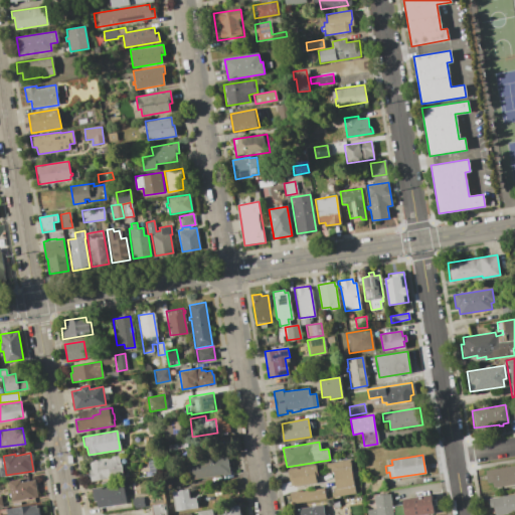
[(92,470),(90,461),(120,456),(123,477),(92,482),(90,471),(92,470)]
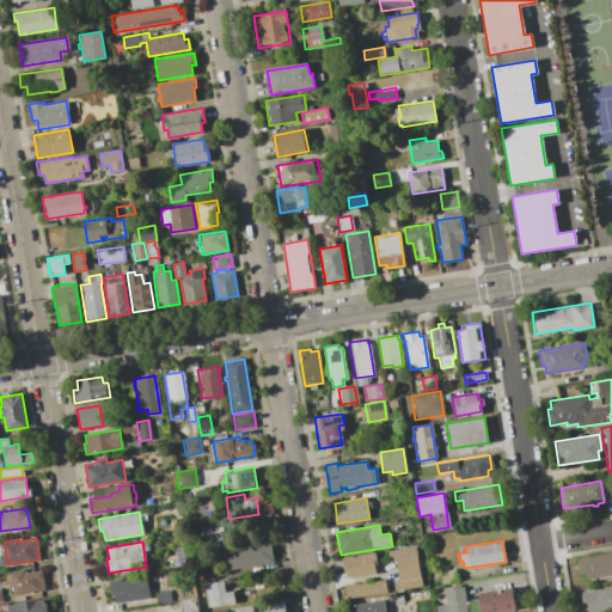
[(270,542),(274,563),(264,564),(264,563),(227,569),(225,550),(270,542)]
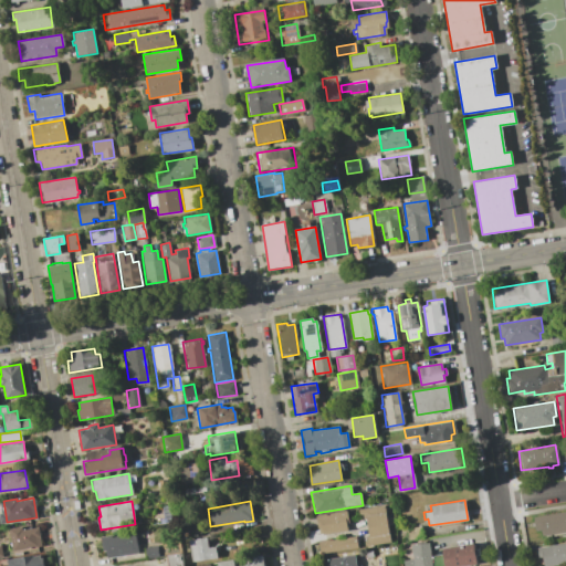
[(385,505),(390,542),(365,546),(364,541),(366,540),(365,536),(368,535),(366,517),(363,517),(362,513),(359,514),(358,509),(385,505)]
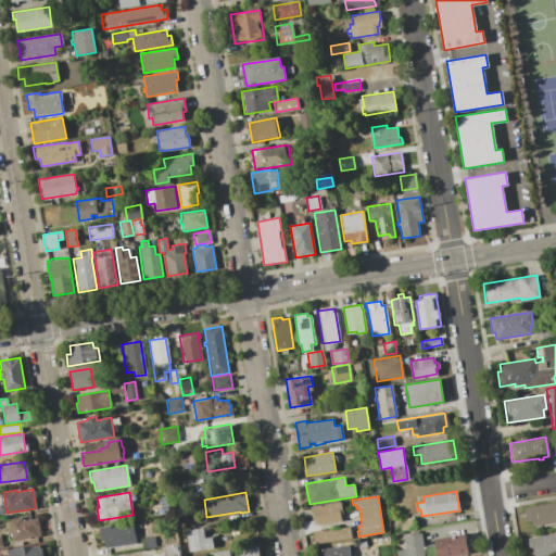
[(340,502),(342,514),(339,514),(340,520),(313,525),(310,506),(340,502)]
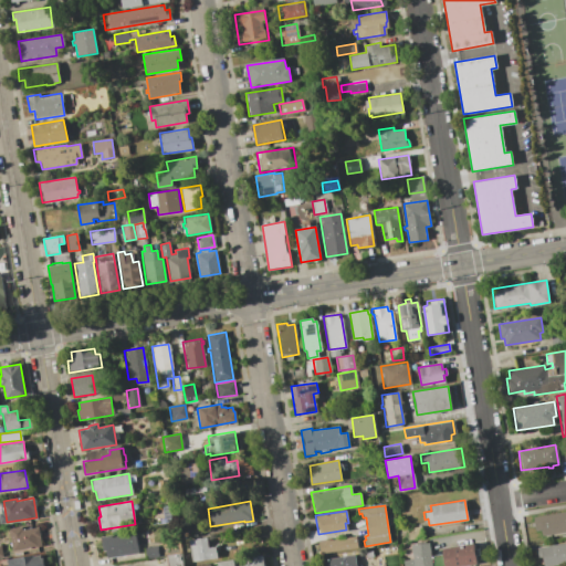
[(565,511),(565,532),(541,536),(541,531),(535,531),(533,516),(565,511)]
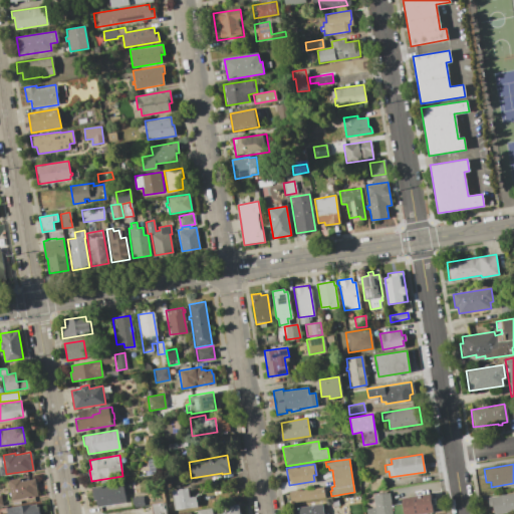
[(151,466),(152,475),(141,476),(139,467),(151,466)]
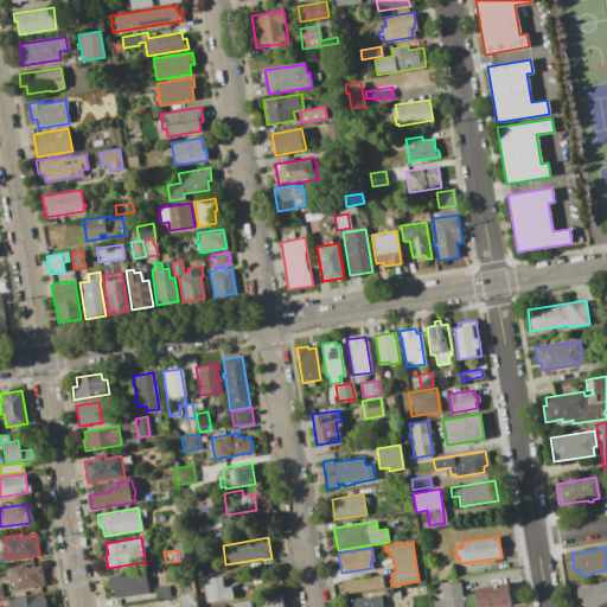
[(451,563),(452,576),(438,579),(435,566),(451,563)]
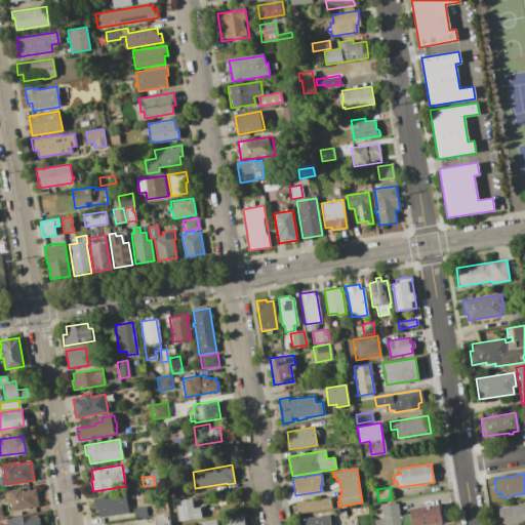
[(19,488),(21,491),(35,488),(38,506),(10,511),(7,490),(19,488)]
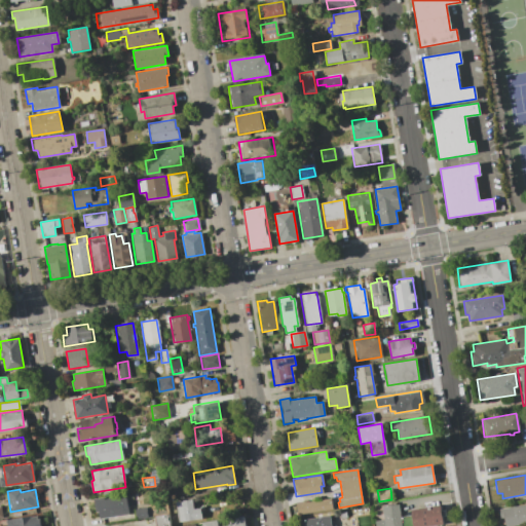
[(125,493),(128,514),(99,518),(98,512),(95,512),(92,498),(125,493)]
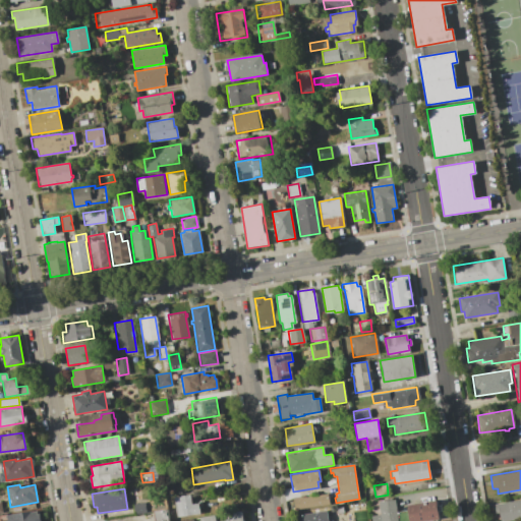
[(328,493),(329,504),(294,510),(292,499),(328,493)]
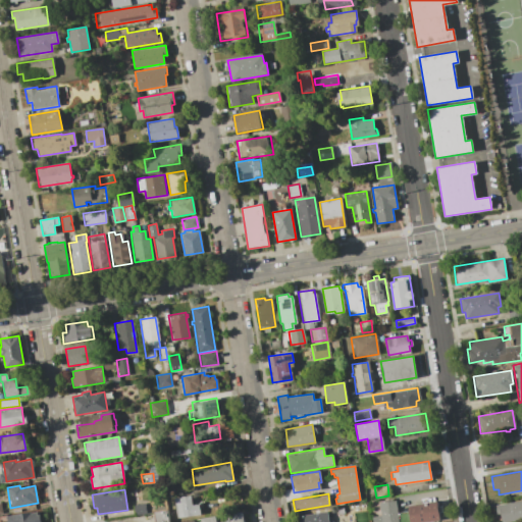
[(191,494),(193,505),(199,504),(201,514),(175,518),(172,498),(191,494)]
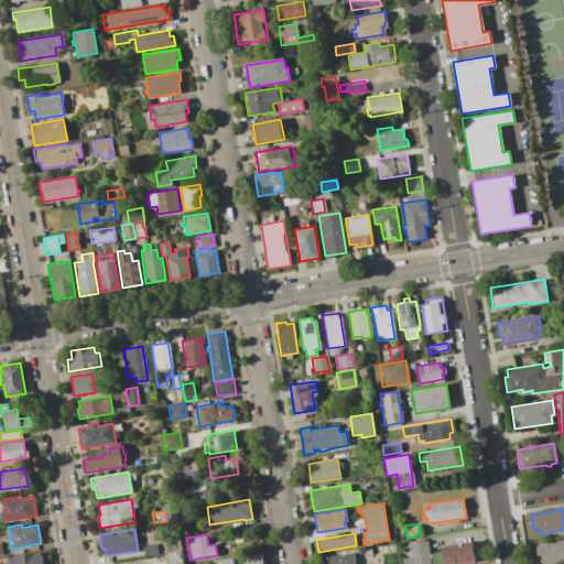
[(411,556),(409,543),(427,540),(430,555),(438,554),(437,551),(440,551),(438,545),(472,541),(472,545),(477,544),(478,553),(473,554),(474,561),(454,563),(402,563),(401,559),(411,556)]
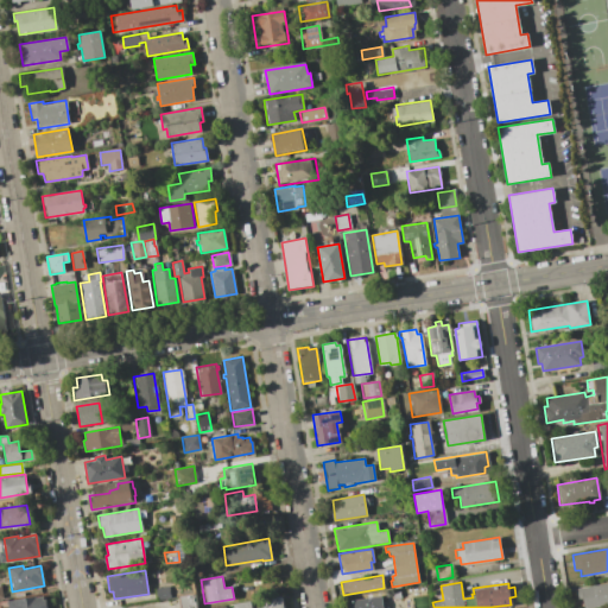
[(607,582),(607,605),(589,607),(582,607),(582,599),(577,599),(576,588),(607,582)]
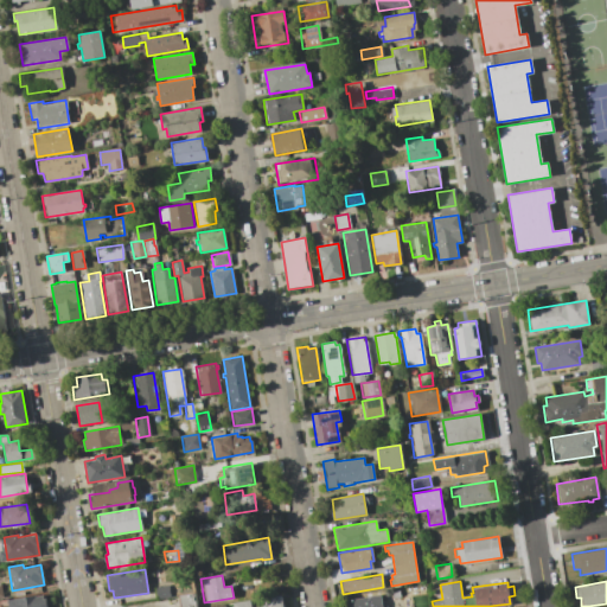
[(168,585),(171,598),(157,599),(154,587),(168,585)]
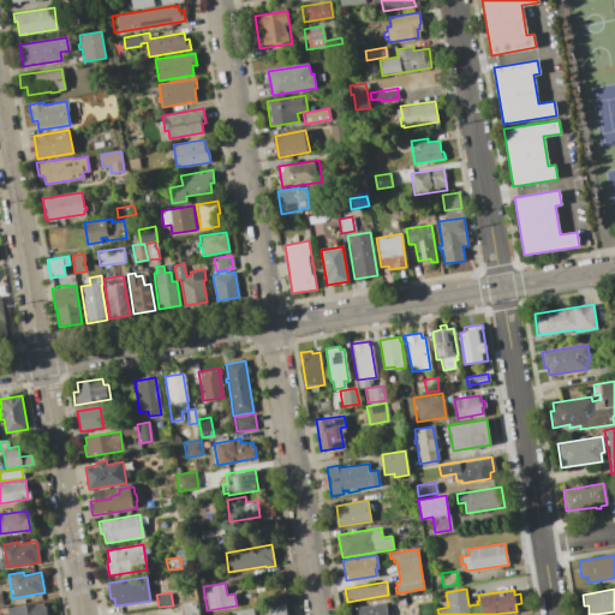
[(197,601),(198,614),(183,614),(181,603),(197,601)]
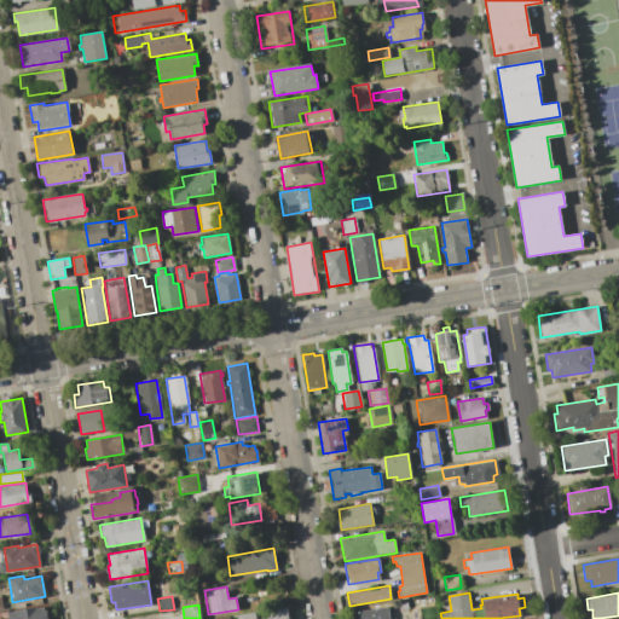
[(34,607),(35,608),(46,606),(47,618),(7,618),(6,612),(34,607)]
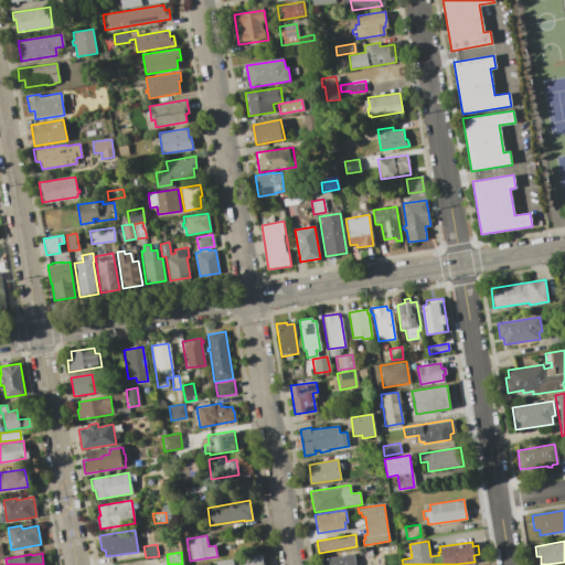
[(233,558),(233,564),(241,564),(248,564),(247,556),(262,553),(264,564),(217,564),(217,561),(233,558)]
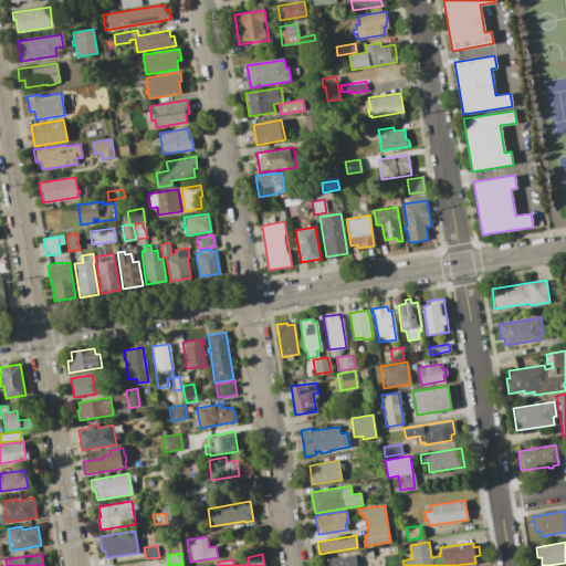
[(322,565),(321,559),(354,554),(355,565),(322,565)]
